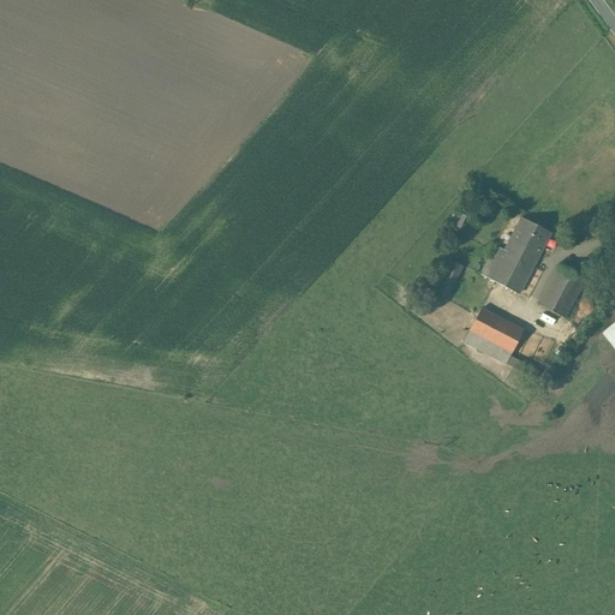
[(455,212),(449,225),(459,230),(466,216),(455,212)]
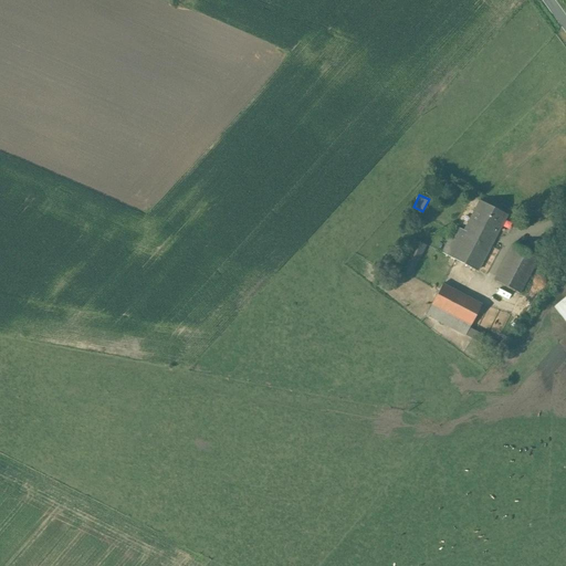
[(480,201),(469,223),(495,237),(507,216),(480,201)]
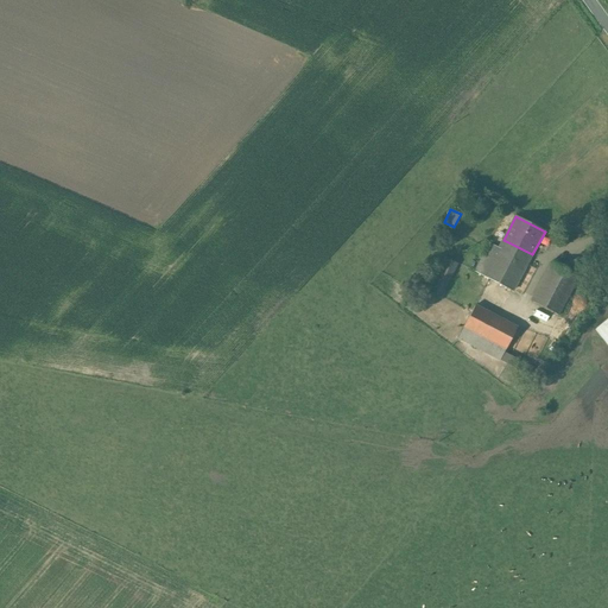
[(526,265),(532,254),(504,240),(499,248),(485,276),(512,291),(526,265)]
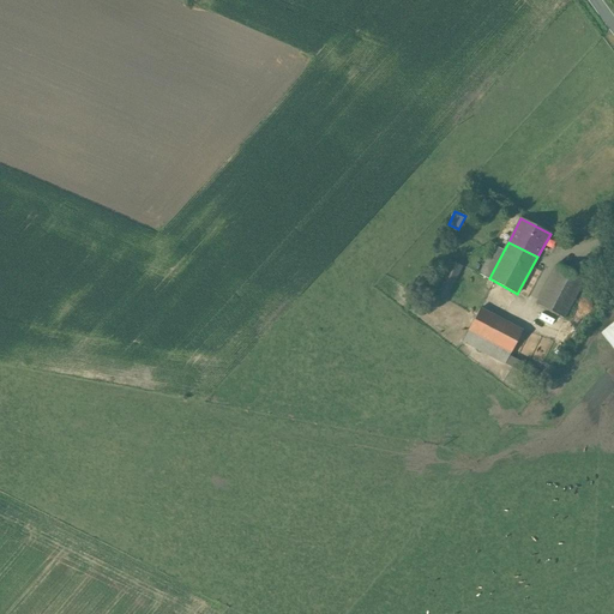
[(489,278),(504,251),(495,246),(480,274),(489,278)]
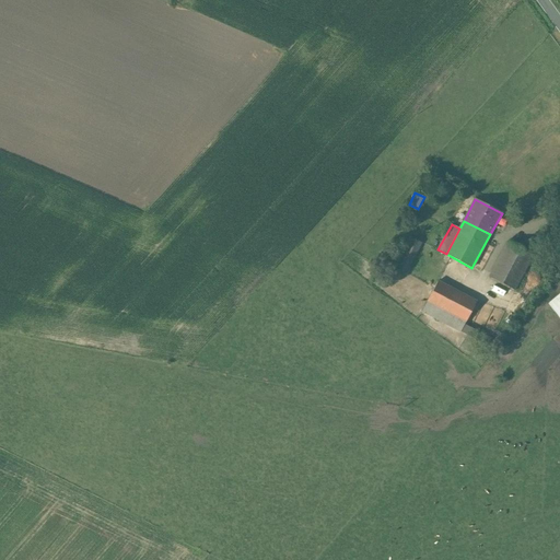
[(508,242),(489,277),(515,290),(533,255),(508,242)]
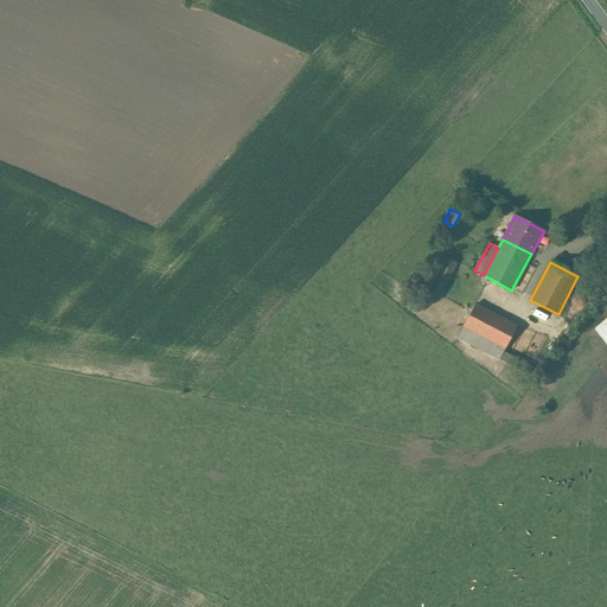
[(535,269),(525,264),(511,291),(522,294),(535,269)]
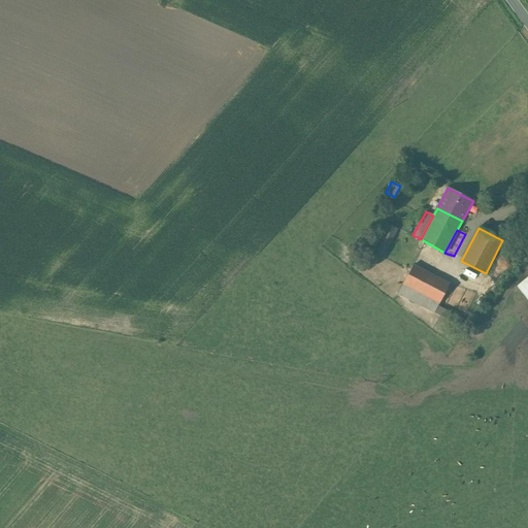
[(449,285),(413,266),(398,294),(434,312),(449,285)]
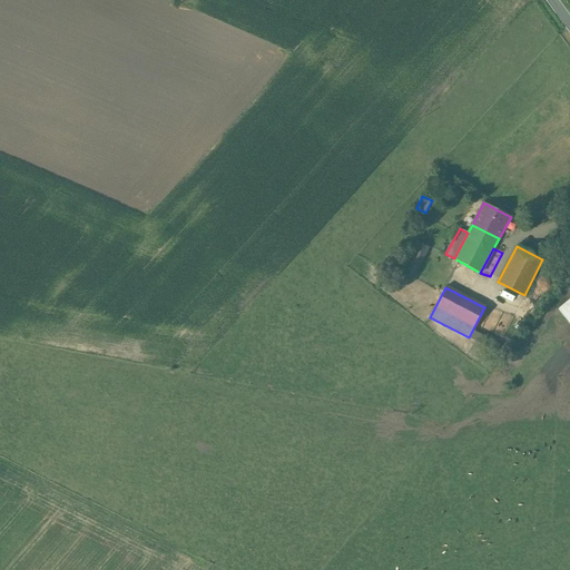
[(569,302),(560,311),(569,322),(569,302)]
